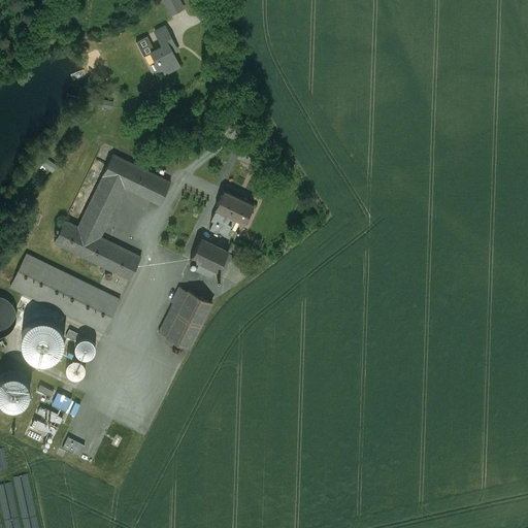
[(165,0),(173,15),(187,8),(183,0),(165,0)]
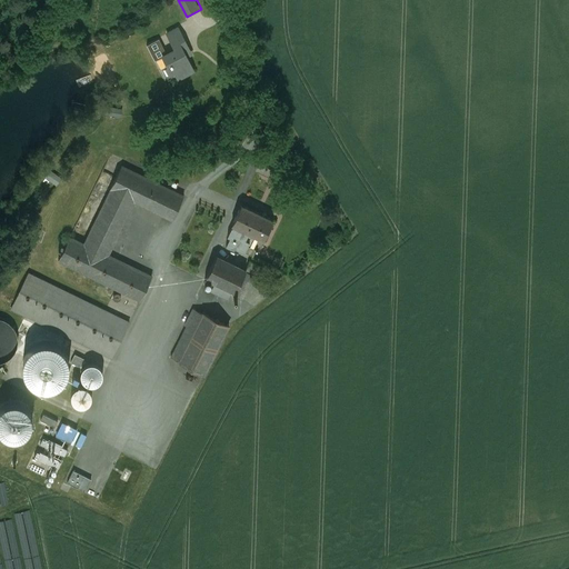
[(167,35),(172,46),(180,42),(185,40),(179,28),(167,35)]
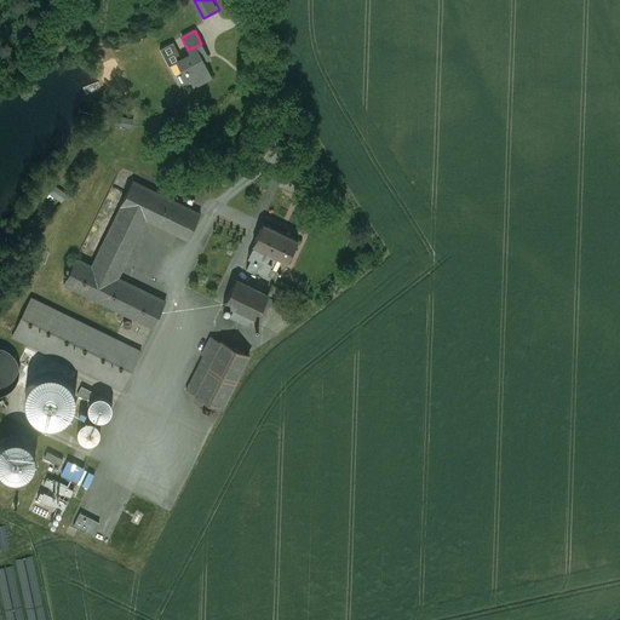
[(196,46),(188,50),(190,55),(177,62),(182,73),(185,70),(194,86),(212,76),(196,46)]
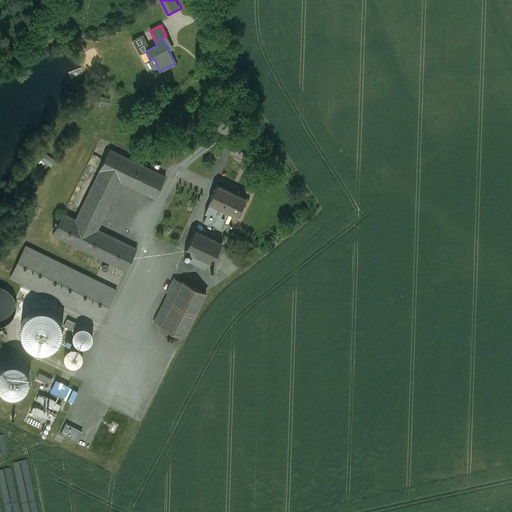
[(75,219),(97,230),(106,211),(105,211),(120,181),(155,198),(165,176),(110,149),(75,219)]
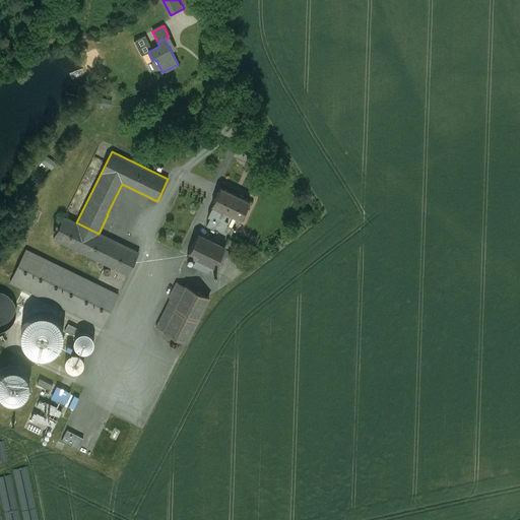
[(250,201),(220,187),(212,205),(213,206),(212,208),(211,208),(208,216),(210,217),(206,225),(211,228),(212,225),(223,232),(228,221),(230,222),(234,215),(241,219),(250,201)]
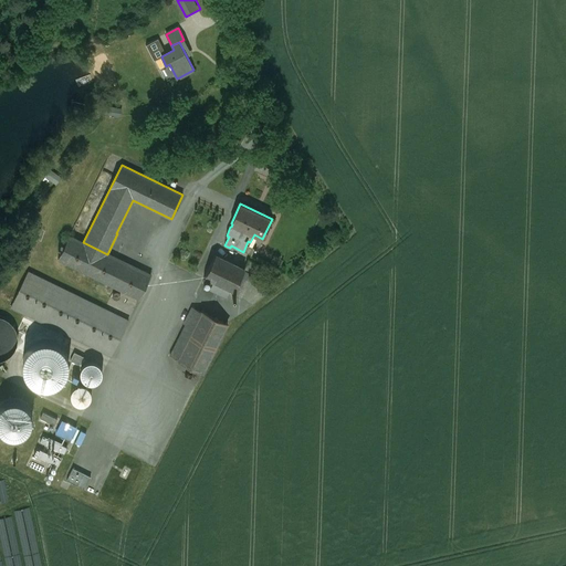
[(139,300),(150,275),(107,254),(83,242),(70,236),(66,243),(62,251),(58,260),(139,300)]
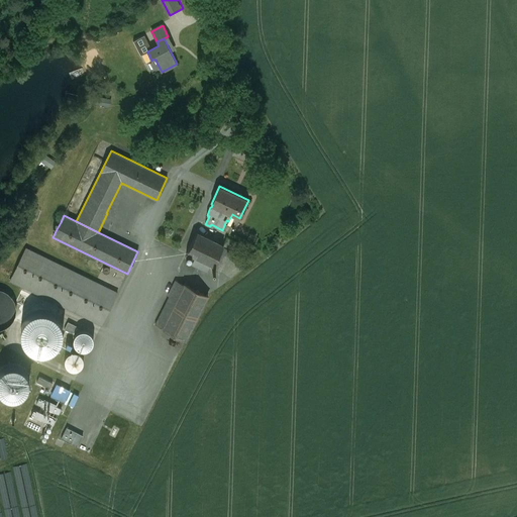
[(223,246),(197,233),(187,252),(196,256),(193,263),(193,264),(193,265),(207,271),(210,264),(213,265),(212,268),(215,269),(220,272),(230,250),(233,252),(238,243),(227,237),(223,246)]
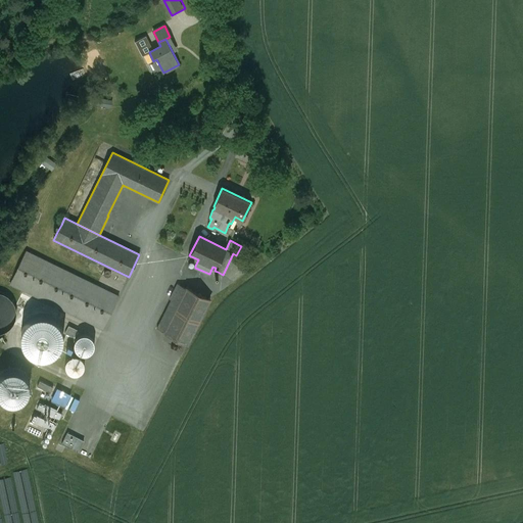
[(119,297),(43,260),(44,260),(26,251),(10,284),(13,285),(55,305),(54,305),(103,329),(119,297)]
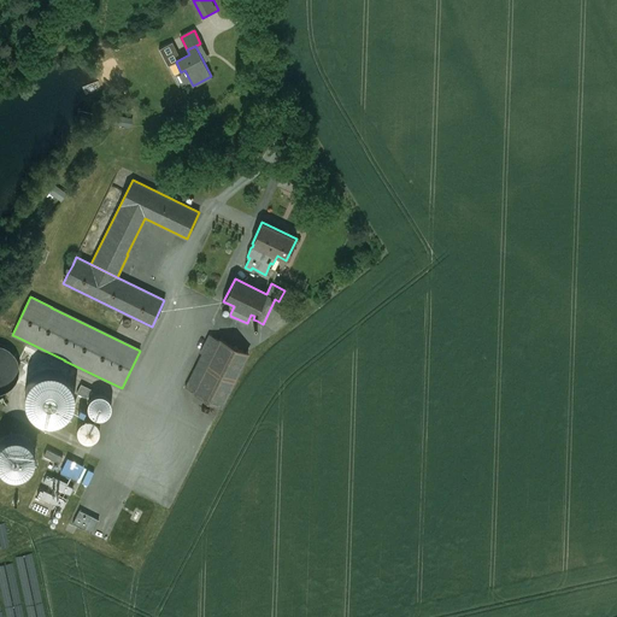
[(200,353),(210,358),(219,340),(210,335),(200,353)]
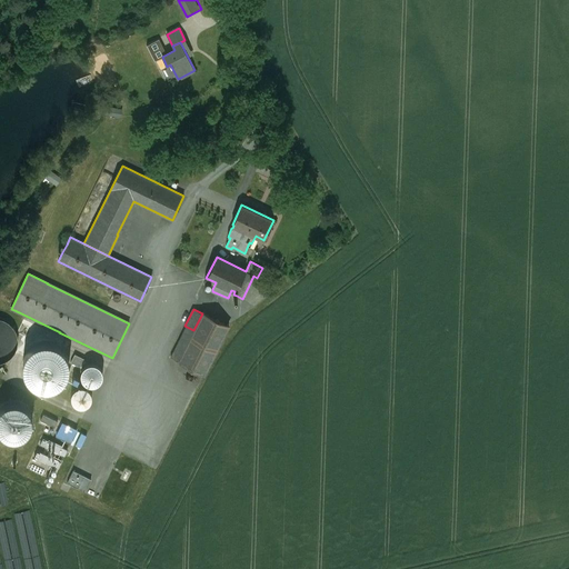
[(229,326),(203,312),(202,313),(193,330),(178,362),(203,375),(229,326)]
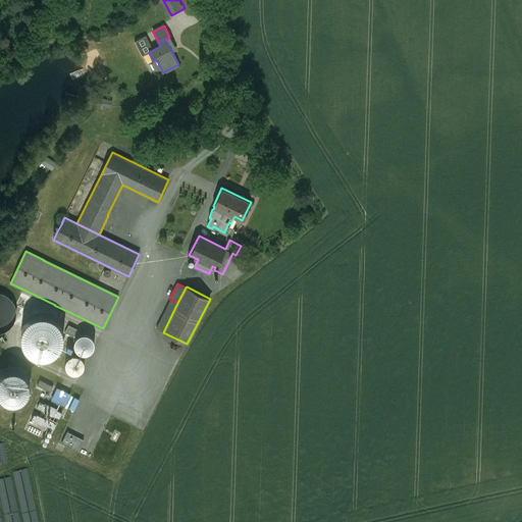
[(0,332),(3,331),(9,328),(13,322),(15,316),(15,309),(13,303),(9,298),(4,294),(0,293),(0,332)]
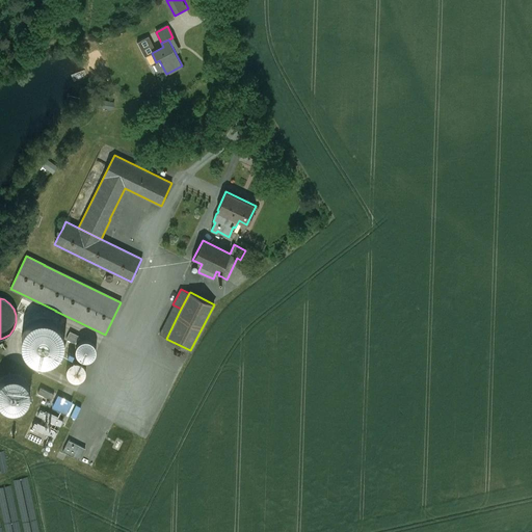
[(31,361),(37,363),(45,363),(51,362),(57,357),(61,352),(63,346),(64,340),(62,333),(58,327),(53,322),(46,320),(38,321),(31,323),(26,328),(22,335),(21,342),(23,349),(26,355),(31,361)]
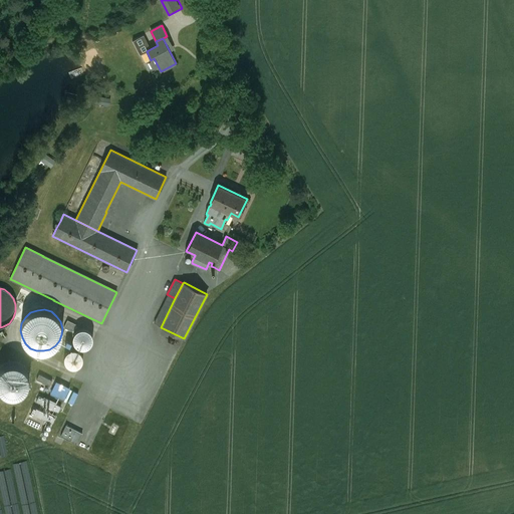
[(76,324),(67,320),(64,327),(72,332),(76,324)]
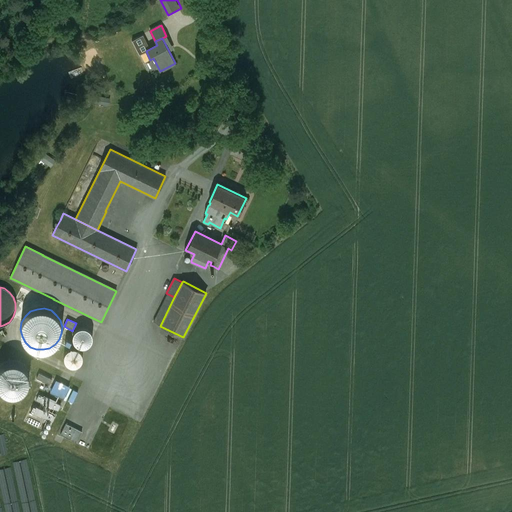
[(74,342),(76,345),(79,346),(82,347),(86,346),(89,345),(91,342),(92,339),(92,336),(91,332),(89,330),(87,328),(84,327),(81,327),(78,328),(75,330),(73,333),(73,336),(73,339),(74,342)]
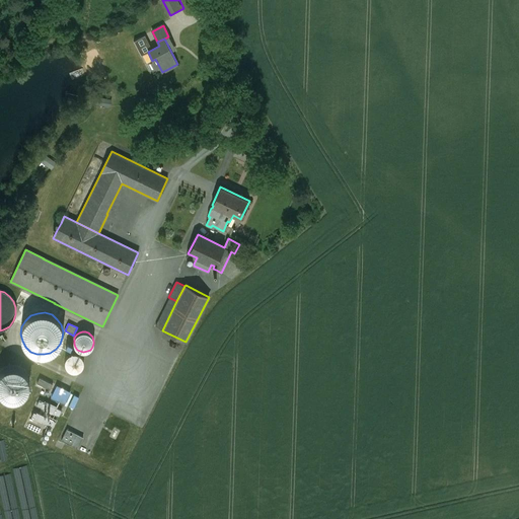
[(66,366),(68,369),(70,370),(73,371),(76,371),(79,370),(81,368),(83,365),(83,362),(83,359),(81,356),(79,354),(76,353),(73,353),(70,353),(68,355),(66,357),(65,360),(65,363),(66,366)]
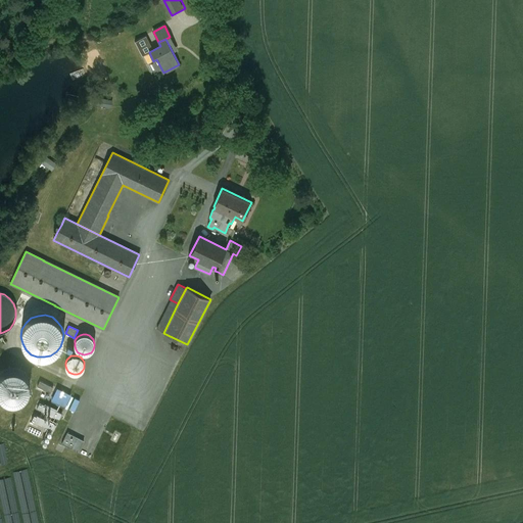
[(0,396),(3,400),(8,402),(13,403),(19,402),(25,399),(28,394),(30,389),(30,383),(28,378),(25,374),(19,371),(14,370),(9,370),(4,372),(0,375),(0,396)]
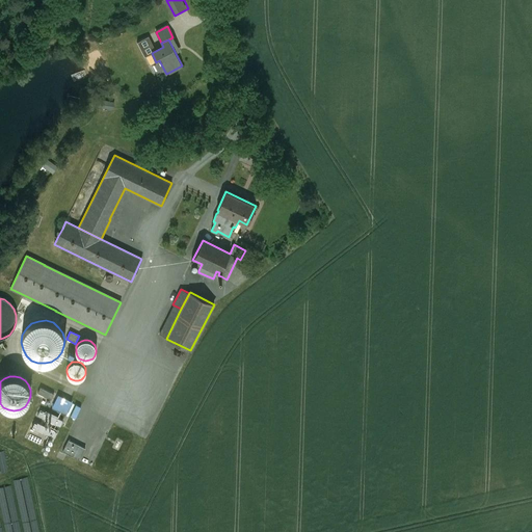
[(54,394),(41,388),(37,393),(51,400),(54,394)]
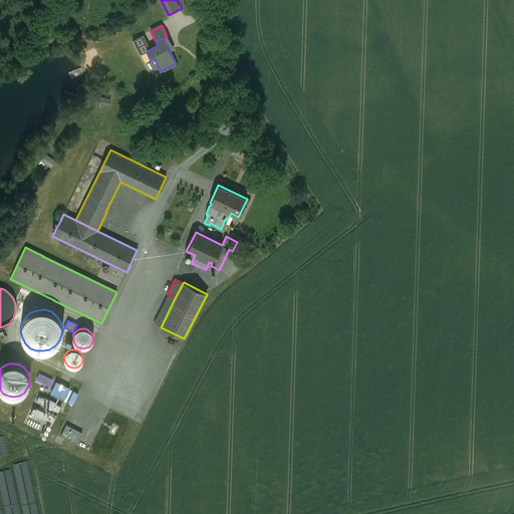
[(69,390),(55,382),(51,393),(64,400),(69,390)]
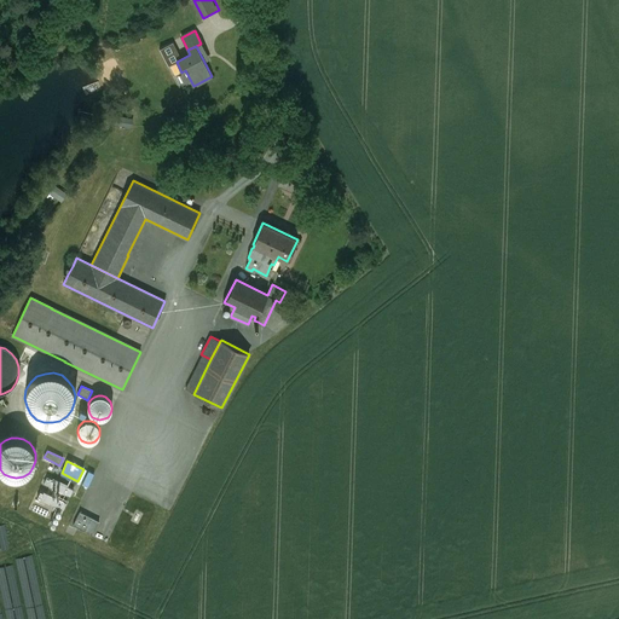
[(92,486),(96,473),(90,470),(86,484),(92,486)]
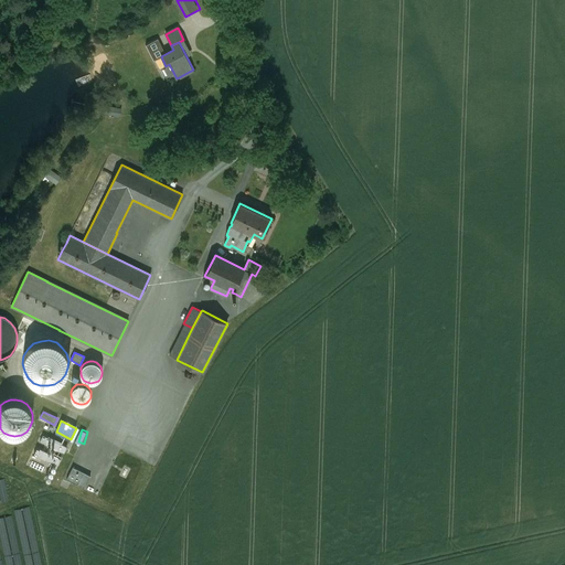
[(67,447),(43,435),(40,441),(64,452),(67,447)]
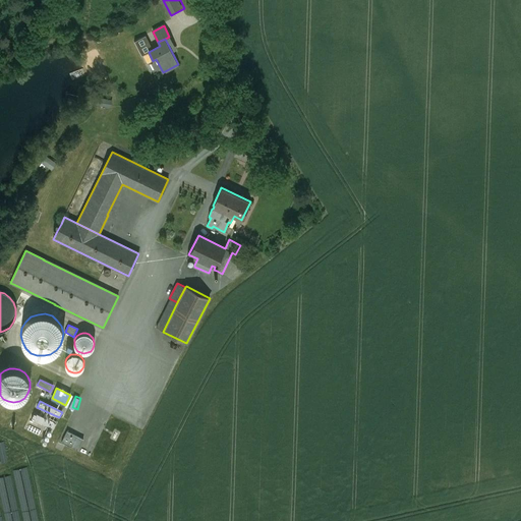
[(56,423),(34,413),(32,418),(53,429),(56,423)]
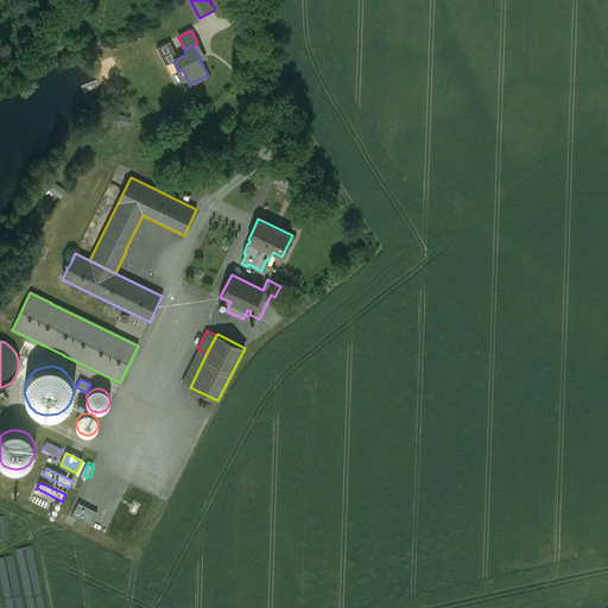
[(97,512),(78,502),(71,515),(90,525),(97,512)]
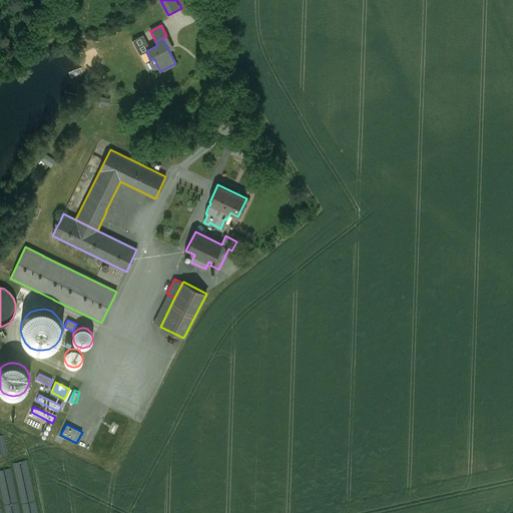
[(6,435),(0,435),(0,456),(9,455),(6,435)]
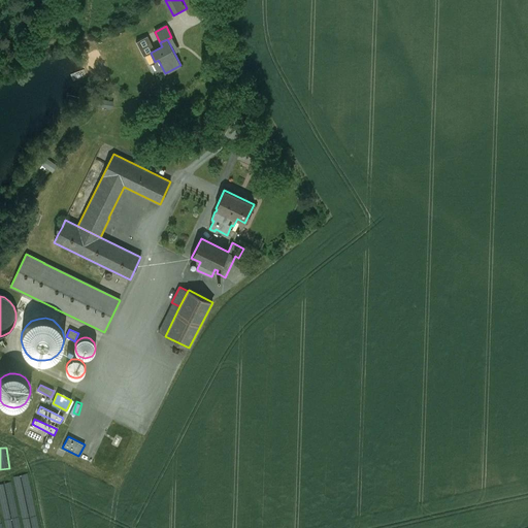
[(31,485),(29,473),(18,476),(21,487),(31,485)]
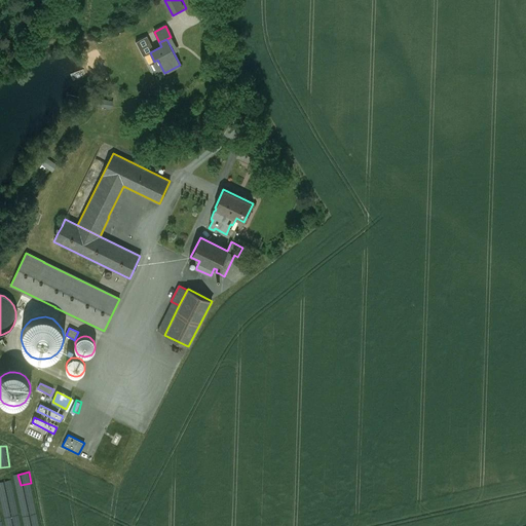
All buildings are outlined.
